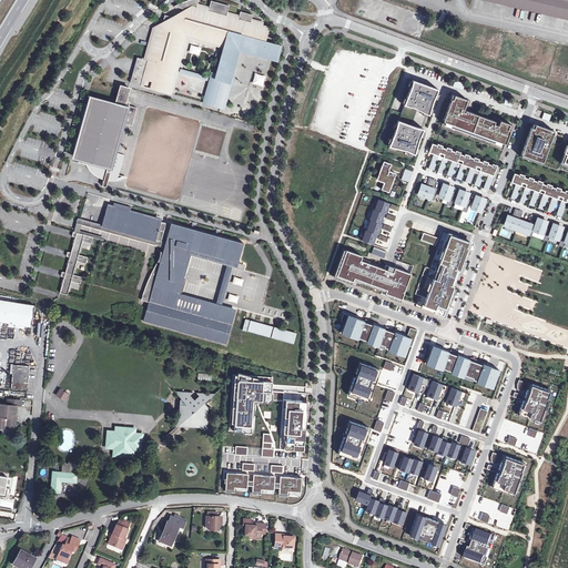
[(144,59),(138,57),(133,71),(135,72),(134,74),(133,74),(130,82),(142,85),(144,78),(154,80),(152,87),(158,88),(160,82),(156,81),(163,61),(179,66),(186,37),(188,32),(196,34),(195,39),(223,47),(214,79),(227,82),(230,77),(231,78),(234,68),(232,67),(234,61),(235,61),(239,52),(236,51),(237,48),(239,44),(244,47),(243,49),(252,51),(252,53),(262,56),(262,54),(267,56),(267,58),(277,60),(281,48),(276,46),(277,44),(265,41),(269,27),(263,26),(264,22),(252,19),(253,14),(241,11),(240,16),(239,17),(235,16),(236,14),(227,12),(230,6),(211,0),(210,8),(198,4),(199,0),(188,0),(183,2),(179,3),(174,6),(186,10),(184,18),(174,16),(174,18),(165,14),(163,22),(162,24),(164,26),(163,30),(156,28),(148,60),(144,59)]
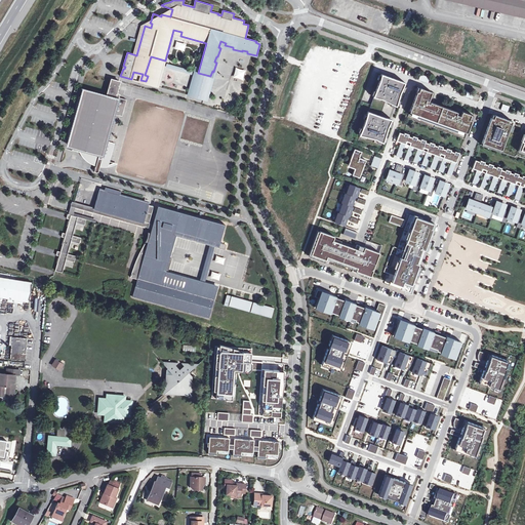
[(143,26),(142,25),(133,54),(136,55),(145,26),(143,26)]
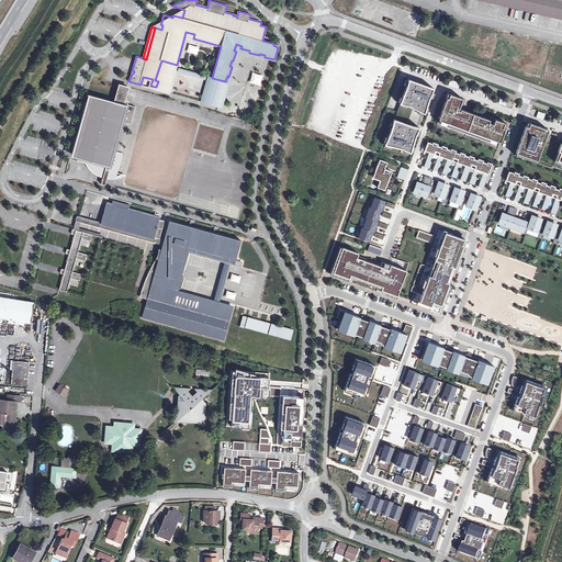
[(177,65),(161,60),(155,80),(158,81),(156,87),(156,89),(169,92),(177,65)]
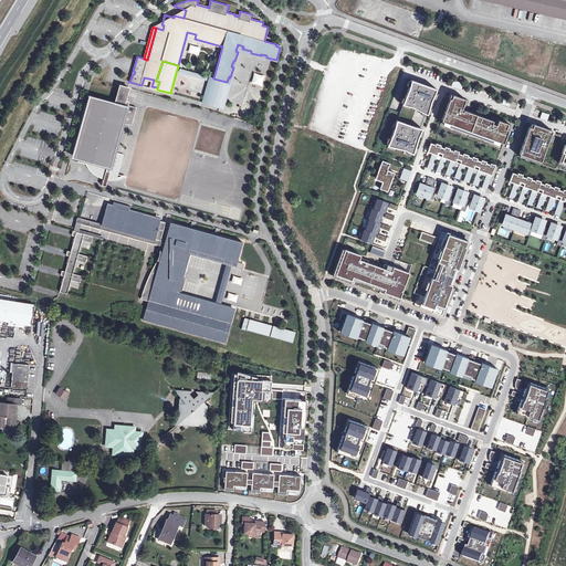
[(180,69),(179,72),(200,77),(200,74),(180,69)]
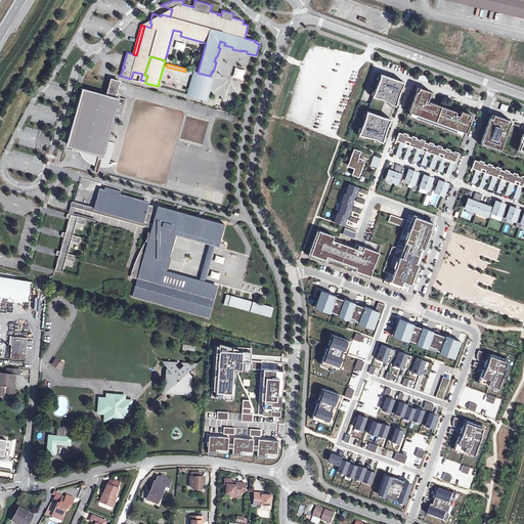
[(404,82),(381,74),(379,81),(373,96),(381,98),(396,105),(399,94),(404,82)]
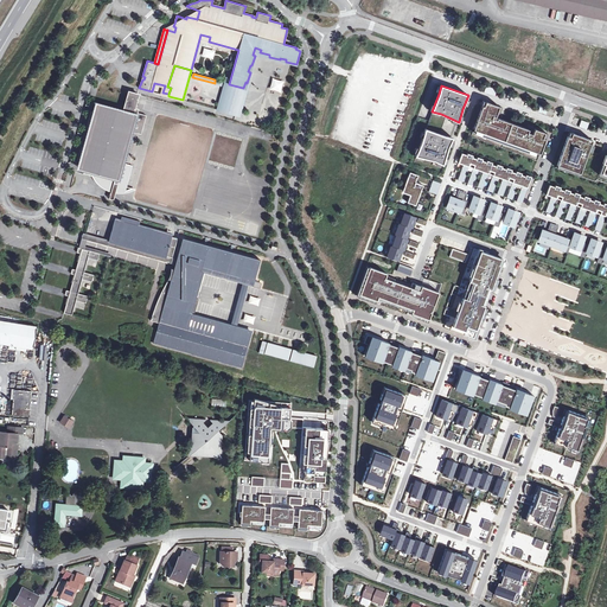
[(94,178),(102,180),(101,183),(102,184),(102,185),(103,186),(104,186),(106,187),(107,187),(108,189),(110,190),(113,191),(113,189),(115,190),(115,191),(117,191),(119,191),(120,192),(121,192),(122,191),(125,191),(126,191),(127,187),(128,181),(133,166),(123,164),(132,132),(141,134),(147,115),(138,113),(139,110),(135,109),(139,94),(129,91),(123,112),(98,104),(96,113),(94,113),(91,112),(87,128),(90,129),(85,145),(83,144),(78,159),(81,160),(83,160),(81,168),(85,170),(95,173),(94,178)]
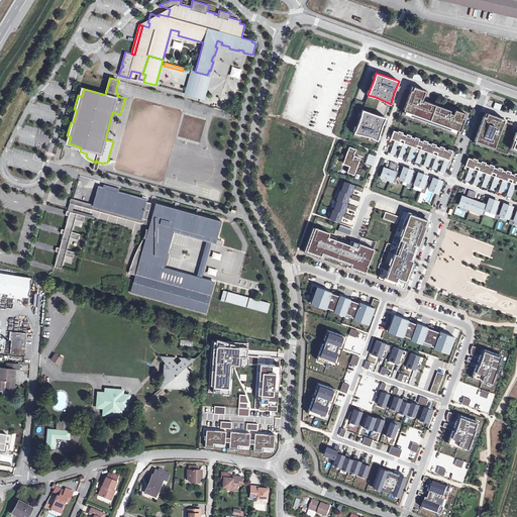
[(428,92),(413,86),(404,110),(405,111),(456,129),(460,130),(466,113),(455,110),(454,110),(448,108),(448,109),(425,102),(428,92)]
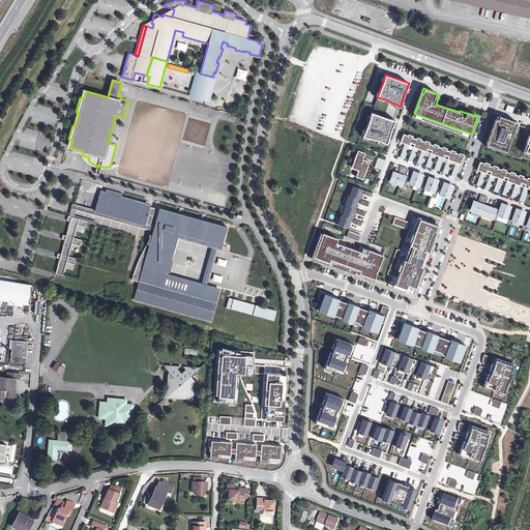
[(508,105),(505,111),(512,113),(514,108),(508,105)]
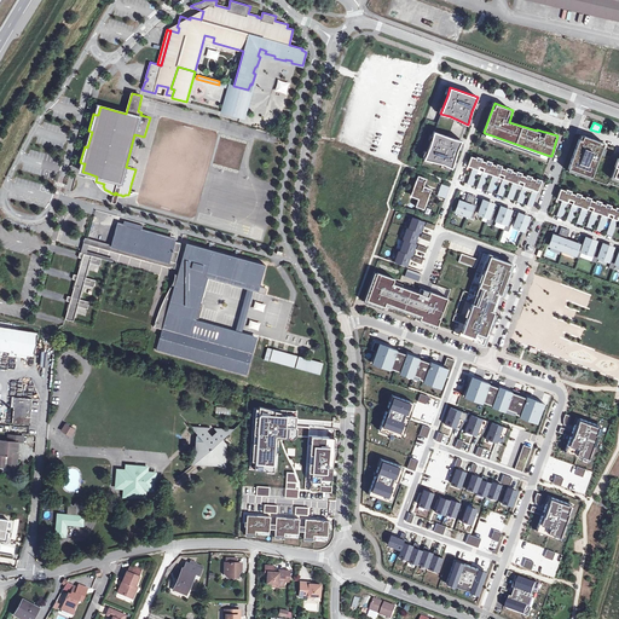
[(450,138),(434,131),(431,145),(423,160),(443,165),(452,168),(457,149),(462,140),(450,138)]
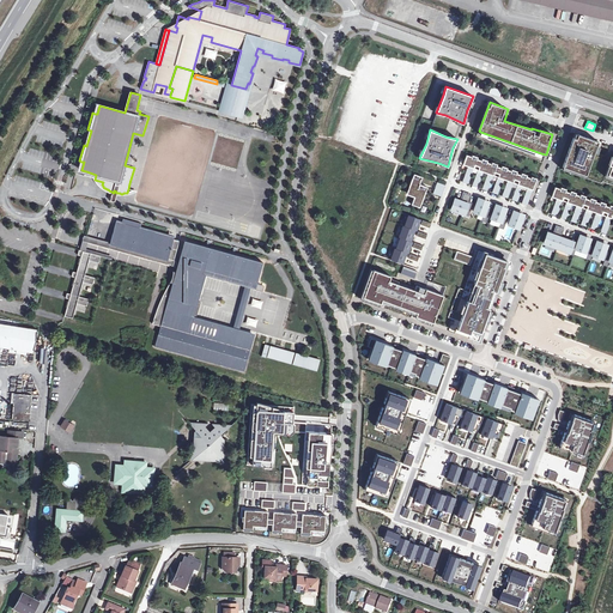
[(541,153),(480,132),(479,134),(540,157),(541,153)]
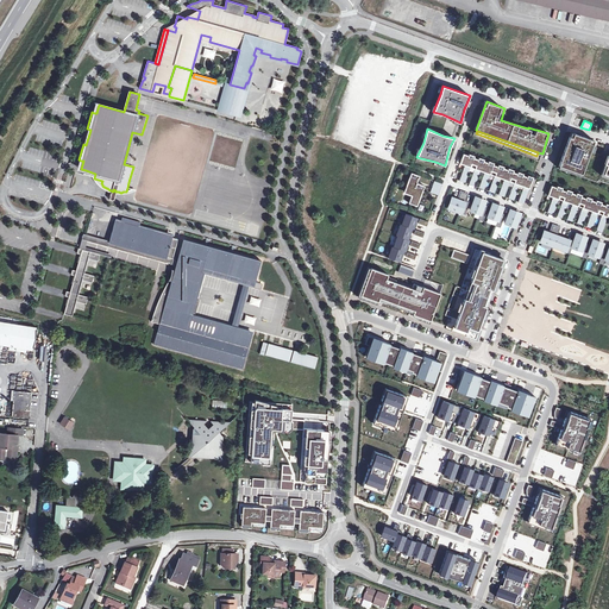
[(594,140),(571,132),(559,165),(558,168),(582,176),(598,183),(600,181),(608,184),(608,155),(595,150),(597,142),(594,140)]
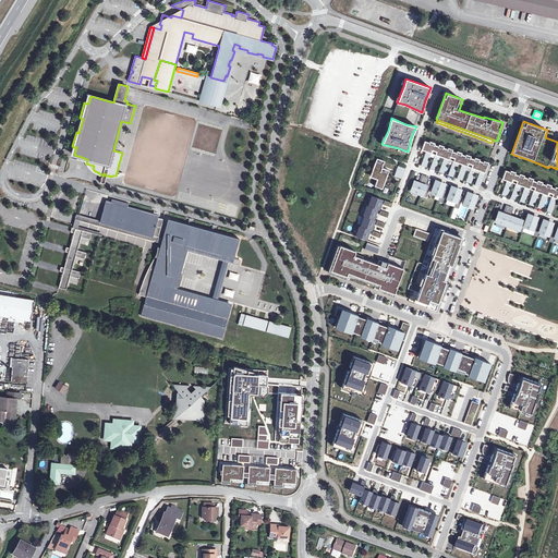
[(429,143),(425,141),(422,149),(426,152),(421,166),(426,167),(432,154),(435,155),(431,169),(435,170),(440,156),(445,158),(439,172),(444,173),(449,160),(453,161),(448,176),(453,177),(458,162),(462,165),(457,179),(462,180),(468,167),(471,168),(466,182),(471,183),(476,169),(481,171),(475,185),(480,186),(488,162),(484,160),(483,162),(480,160),(480,159),(475,157),(475,159),(471,157),(471,156),(466,155),(466,156),(461,154),(462,153),(458,152),(457,153),(452,150),(453,149),(448,147),(447,149),(444,147),(444,146),(438,144),(438,146),(435,144),(435,143),(429,141),(429,143)]
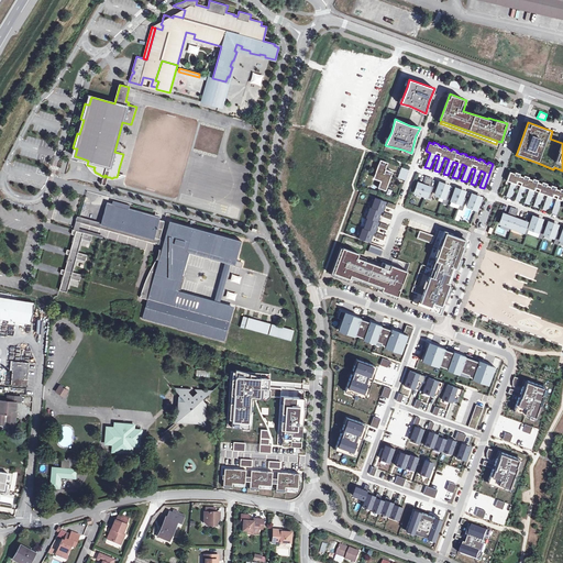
[(388,163),(381,159),(374,179),(381,181),(385,169),(388,163)]
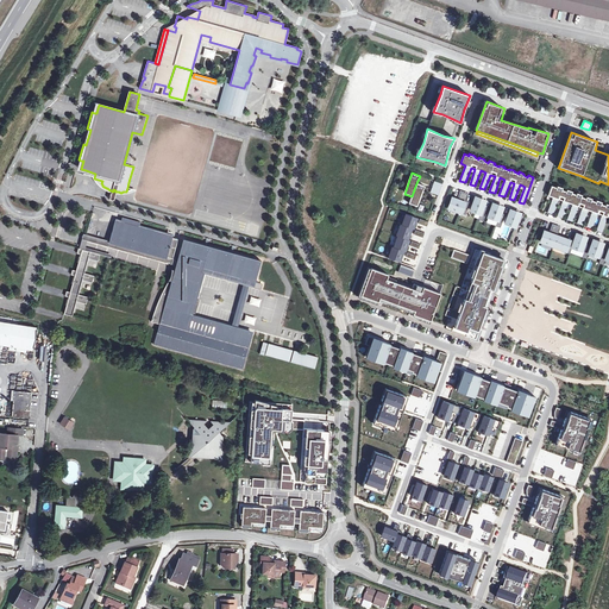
[(431,192),(439,195),(443,183),(435,181),(432,189),(431,192)]
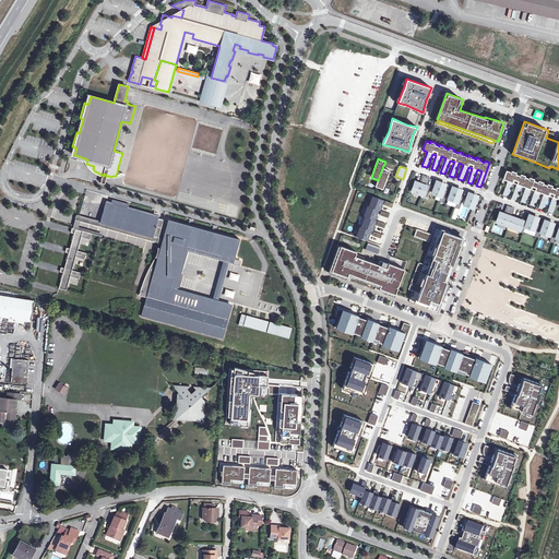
[(391,171),(382,168),(378,180),(376,188),(383,190),(391,171)]
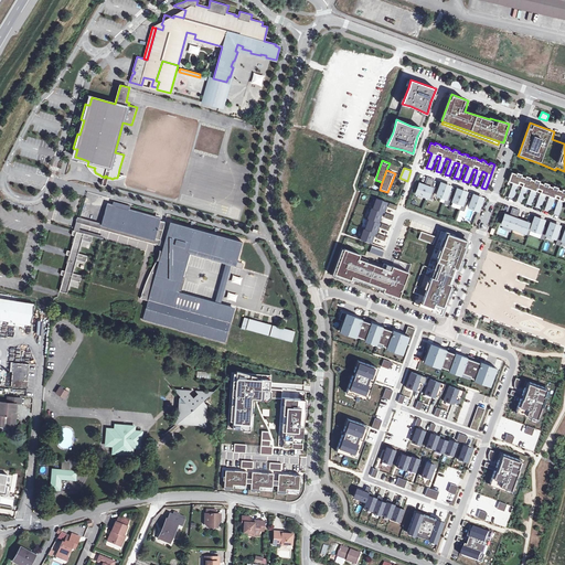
[(516,174),(512,172),(509,181),(513,183),(509,196),(513,199),(519,185),(522,187),(518,200),(522,202),(528,188),(532,190),(526,204),(532,205),(536,191),(541,193),(535,208),(541,209),(545,194),(550,196),(545,210),(550,212),(555,198),(558,200),(554,213),(558,215),(564,198),(564,189),(563,189),(563,190),(558,189),(558,188),(554,185),(553,187),(550,185),(550,184),(544,182),(544,183),(540,182),(540,181),(535,179),(535,180),(531,179),(531,178),(526,176),(525,177),(522,176),(522,174),(518,172),(516,174)]
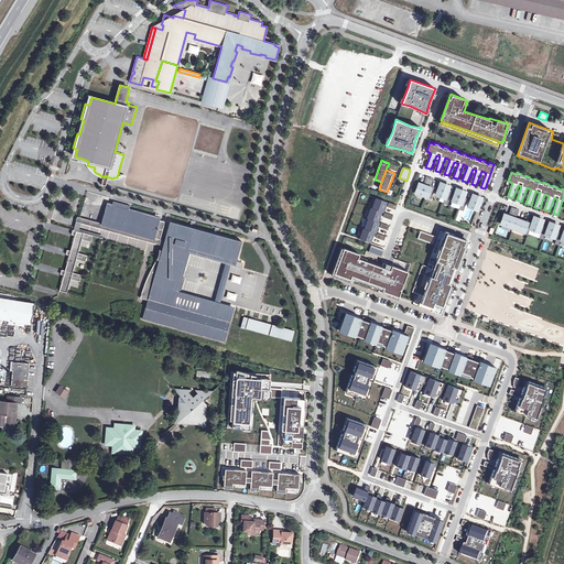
[(415,193),(427,197),(431,186),(433,181),(427,177),(424,185),(419,183),(415,193)]
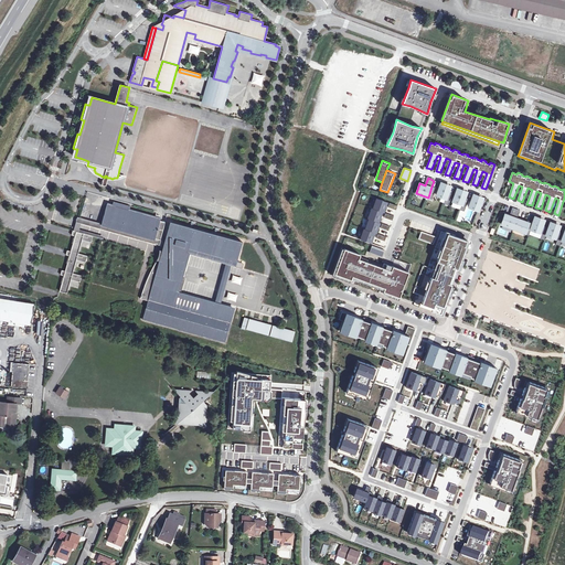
[(437,195),(446,199),(448,193),(450,187),(441,183),(437,195)]
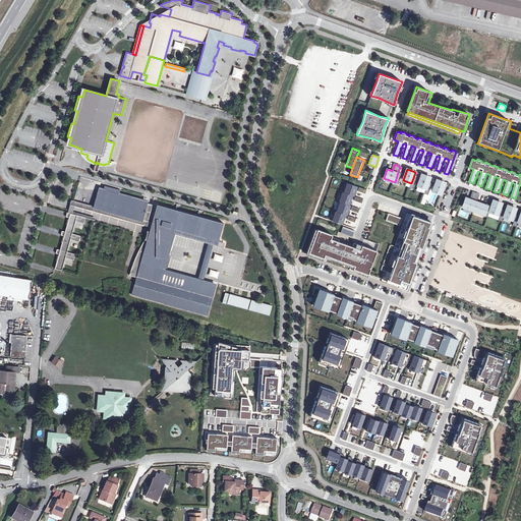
[(426,188),(428,183),(430,177),(422,174),(418,185),(426,188)]
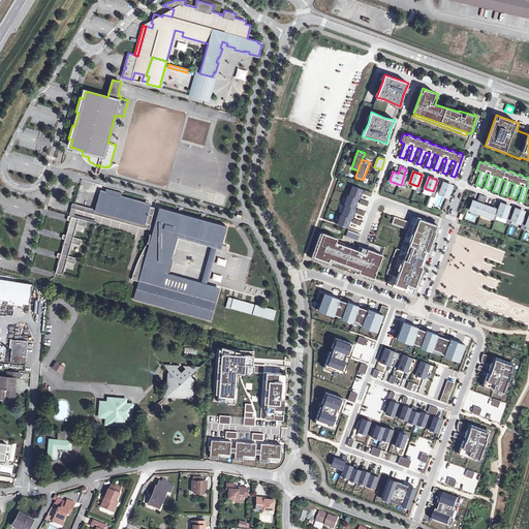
[(440,193),(447,196),(452,185),(444,183),(440,193)]
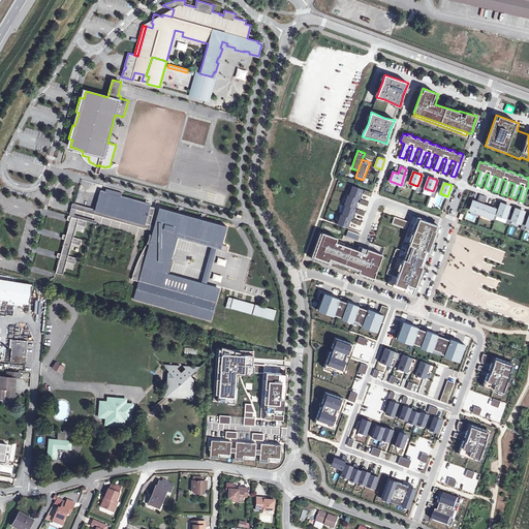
[(364,192),(372,195),(373,191),(354,185),(351,194),(362,198),(364,192)]
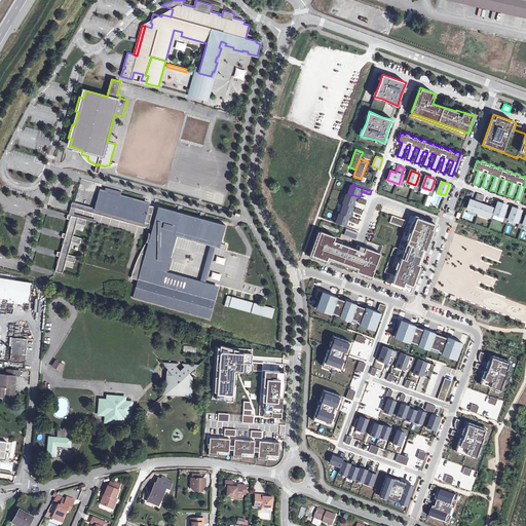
[(105,191),(101,190),(95,209),(149,224),(154,207),(149,205),(150,203),(120,195),(121,192),(109,188),(107,192),(105,191)]
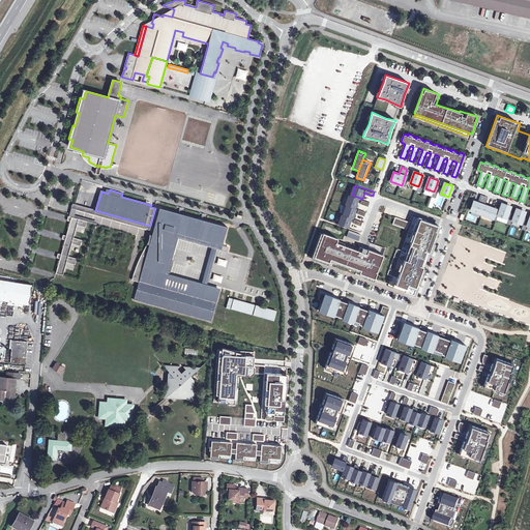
[(360,202),(370,205),(371,202),(362,199),(352,195),(348,204),(349,204),(358,208),(360,202)]
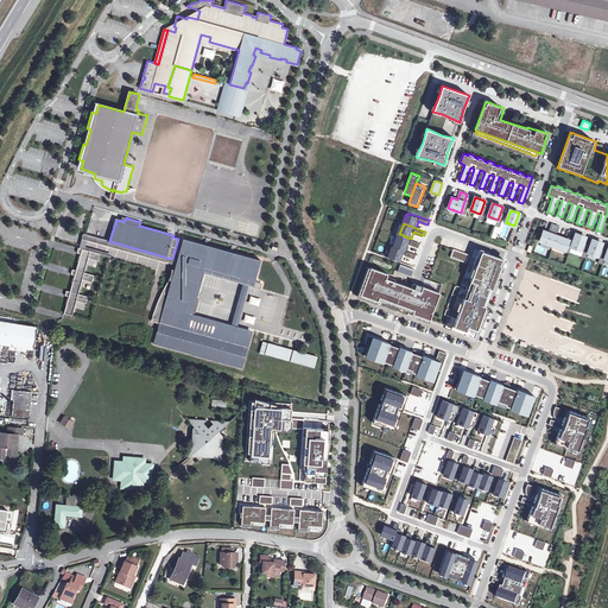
[(540,241),(552,246),(556,235),(559,228),(552,226),(550,233),(544,232),(540,241)]
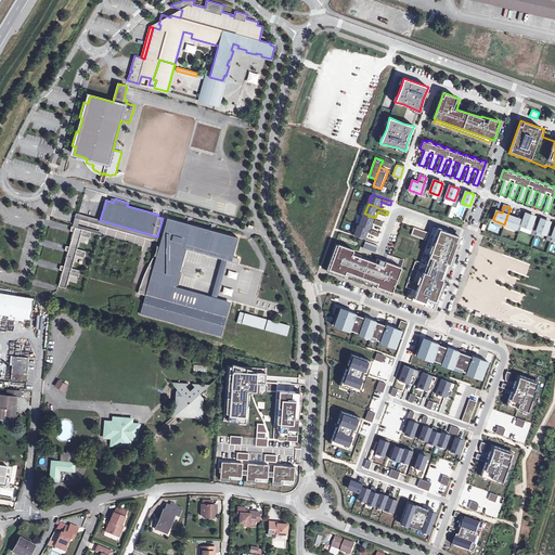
[(77,213),(75,218),(99,224),(156,241),(160,242),(162,237),(157,236),(100,220),(77,213)]
